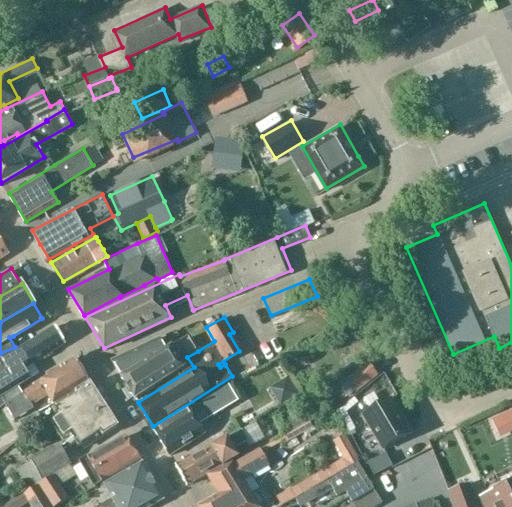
[(0,405),(5,402),(1,395),(19,384),(31,376),(25,366),(66,340),(56,324),(16,348),(15,347),(0,353),(0,405)]
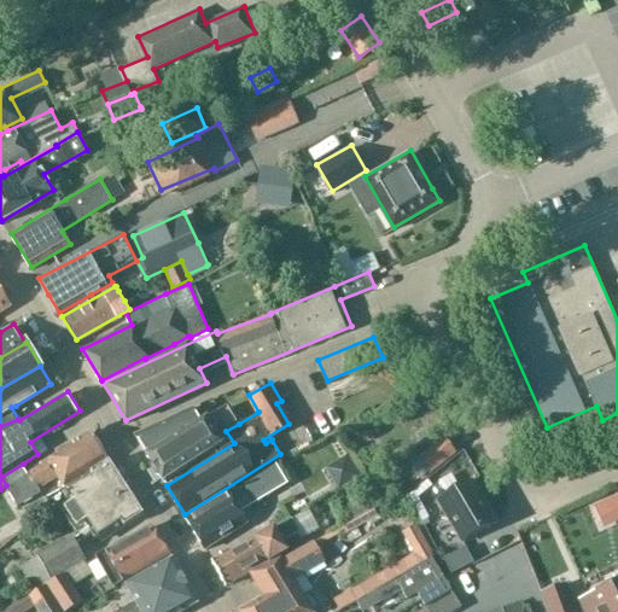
[(219,436),(226,431),(239,424),(227,404),(211,414),(207,417),(147,454),(163,479),(222,442),(219,436)]
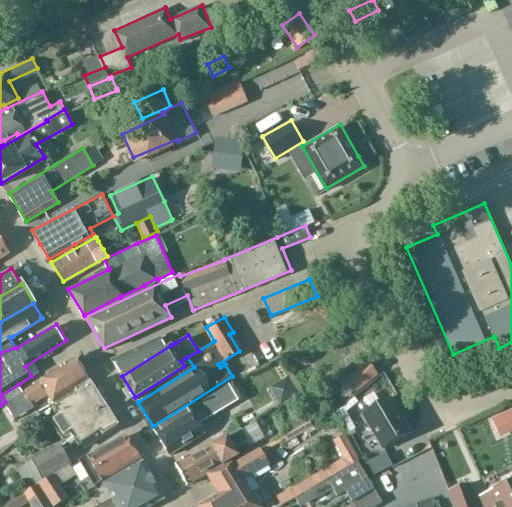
[(111,358),(122,376),(171,345),(175,343),(171,336),(162,341),(159,336),(111,358)]
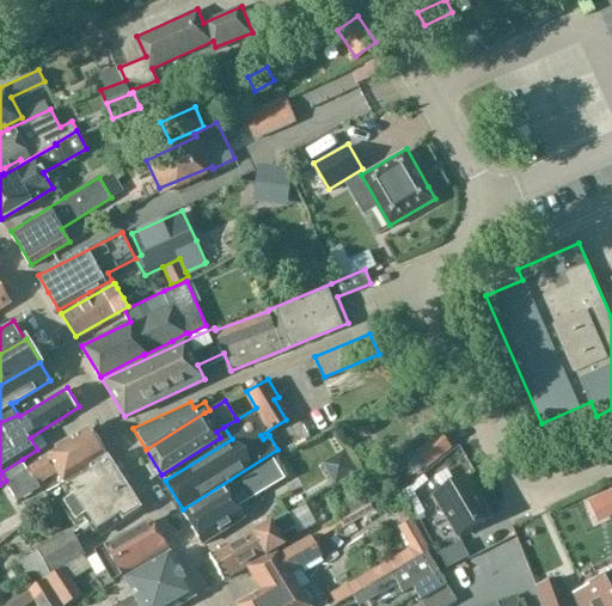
[(1,472),(6,481),(17,500),(42,485),(38,481),(56,470),(62,481),(106,453),(90,426),(71,436),(73,440),(29,467),(23,459),(1,472)]
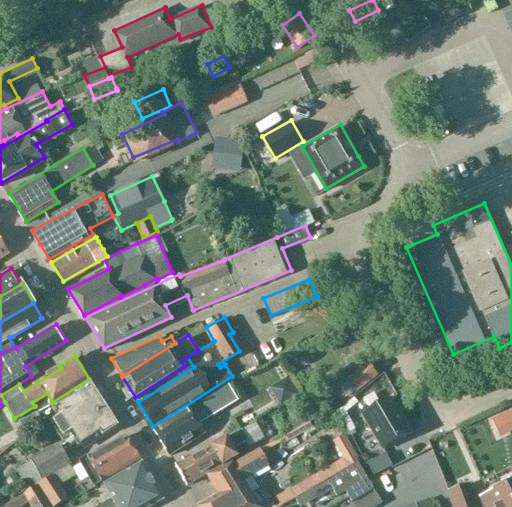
[(368,360),(347,375),(357,388),(378,371),(368,360)]
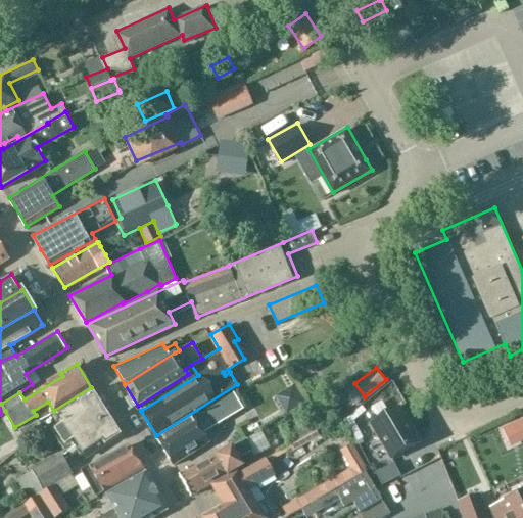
[(38,421),(44,433),(55,427),(65,442),(75,437),(86,455),(122,433),(93,389),(38,421)]
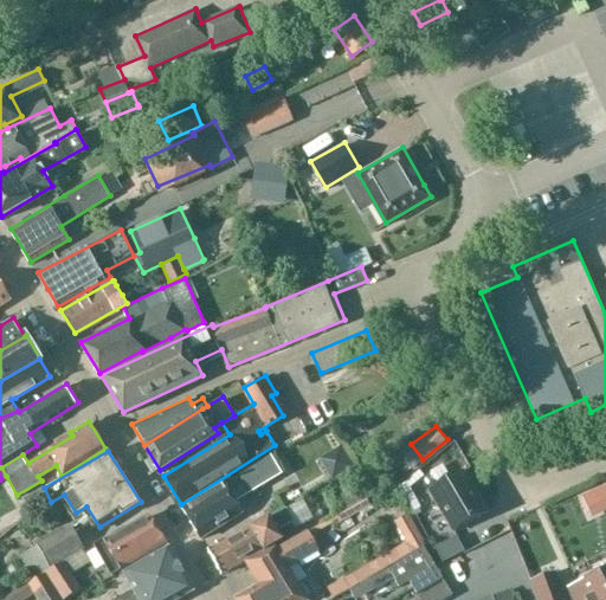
[(282,470),(270,452),(184,508),(201,536),(243,510),(236,500),(282,470)]
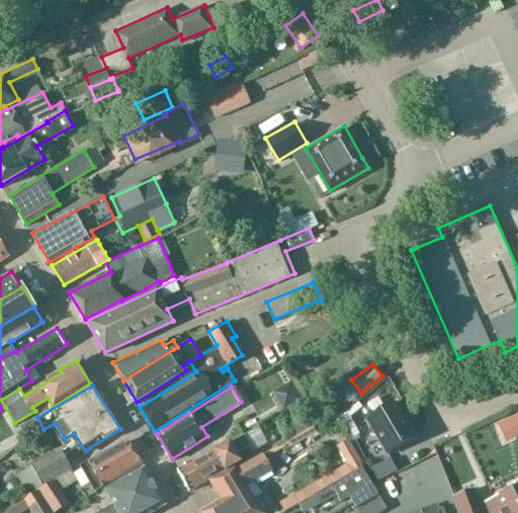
[(396,401),(368,416),(387,451),(415,436),(396,401)]
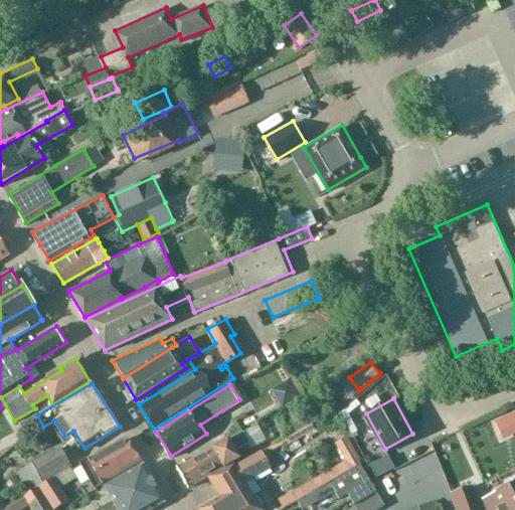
[(514,434),(514,406),(504,412),(514,435),(514,434)]
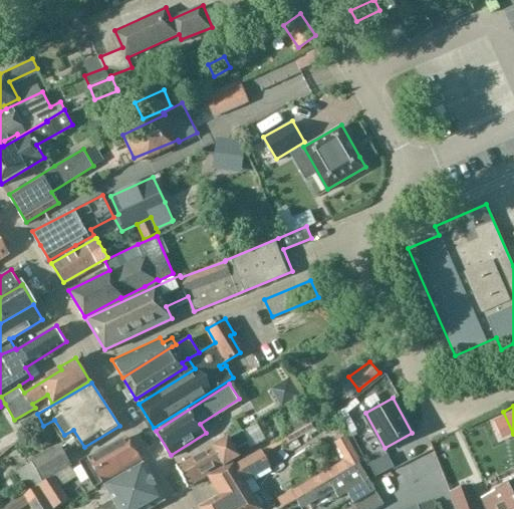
[(309,408),(287,420),(292,430),(314,418),(309,408)]
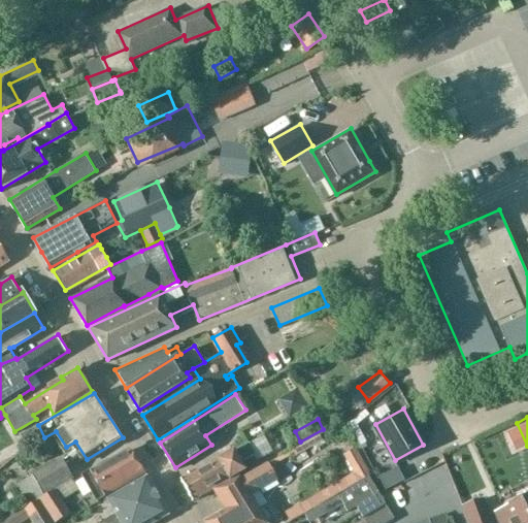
[(244,444),(182,478),(193,497),(230,477),(230,478),(246,468),(239,455),(243,453),(245,456),(254,452),(249,442),(244,444)]
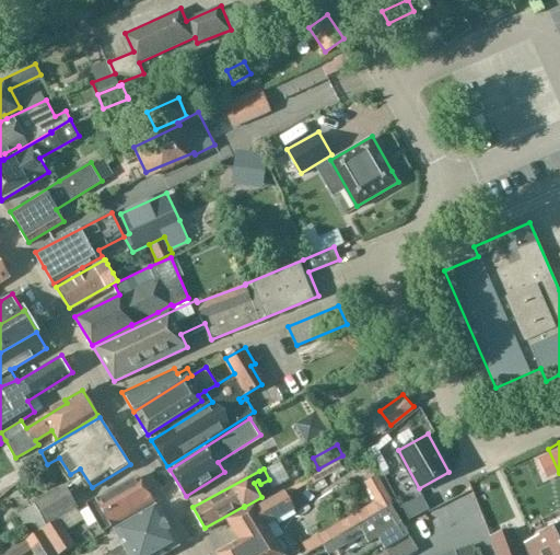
[(364,480),(380,505),(391,498),(376,473),(364,480)]
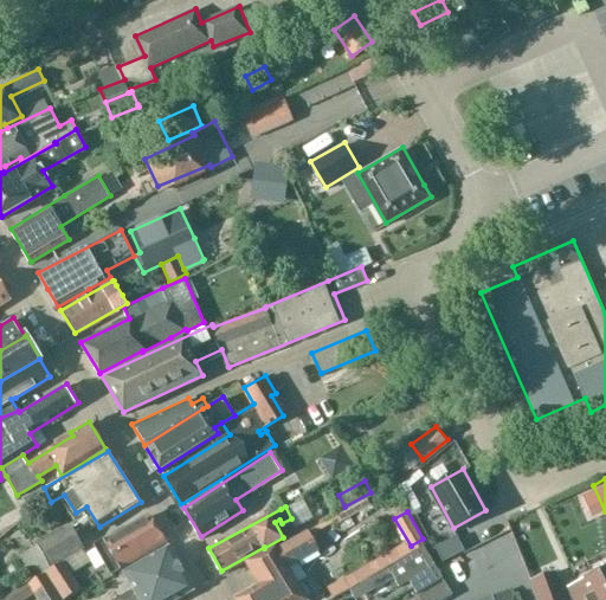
[(166,541),(148,513),(95,544),(111,573),(166,541)]
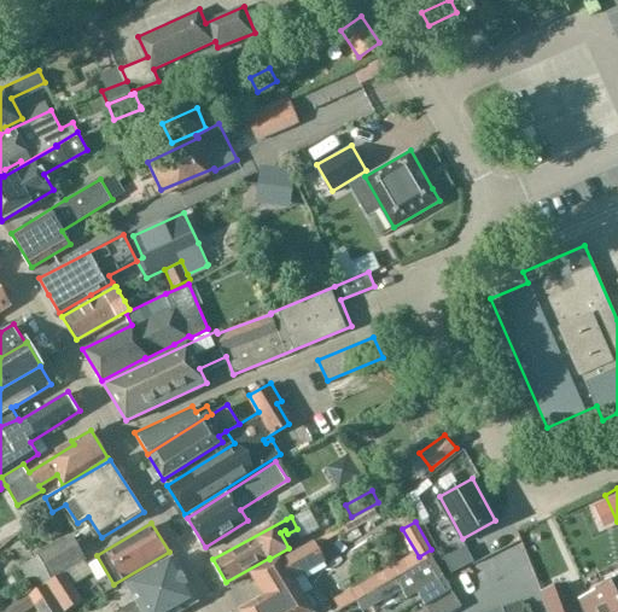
[(71,535),(38,555),(36,555),(18,566),(31,590),(83,558),(83,557),(71,535)]
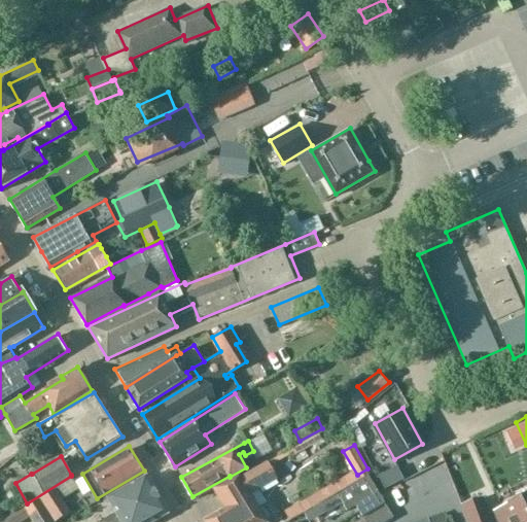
[(265,521),(268,520),(250,492),(277,476),(267,460),(241,476),(239,473),(214,488),(225,507),(204,519),(206,521),(265,521)]
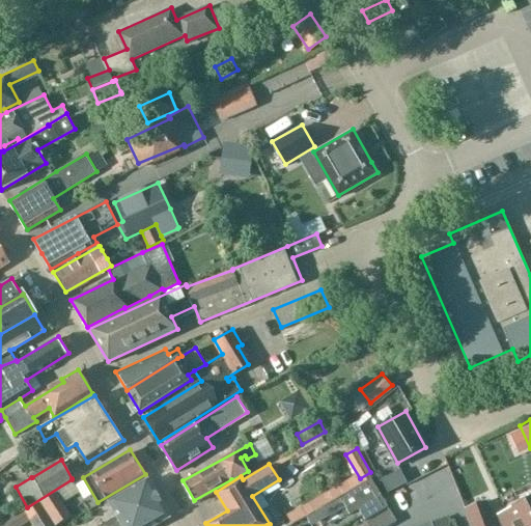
[(399,467),(381,476),(387,489),(407,479),(399,467)]
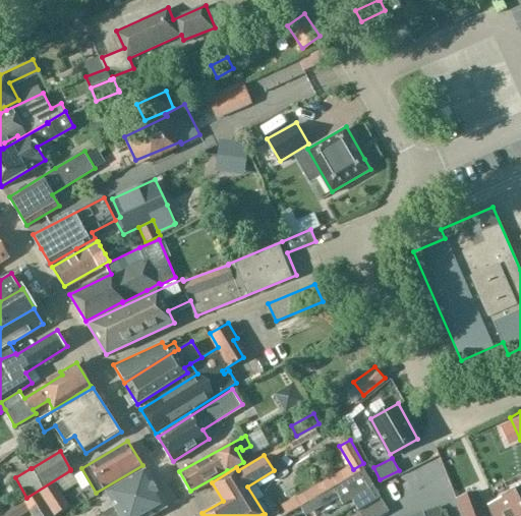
[(381,495),(363,467),(338,482),(339,483),(334,488),(343,503),(352,498),(358,508),(381,495)]
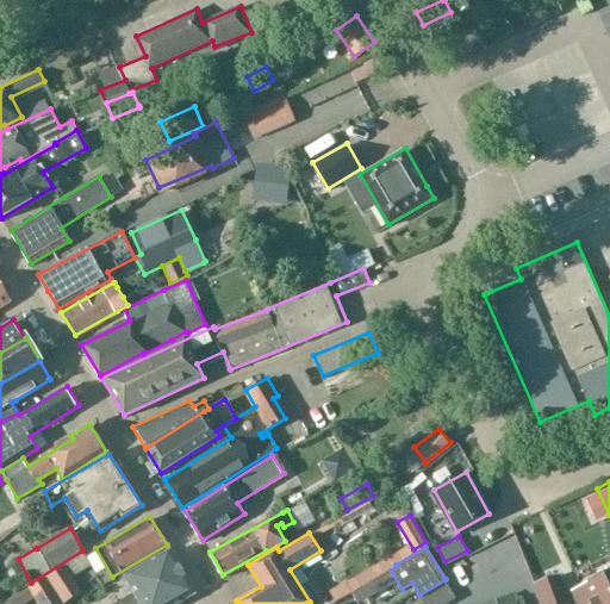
[(112,603),(123,603),(181,571),(169,549),(124,576),(134,591),(112,603)]
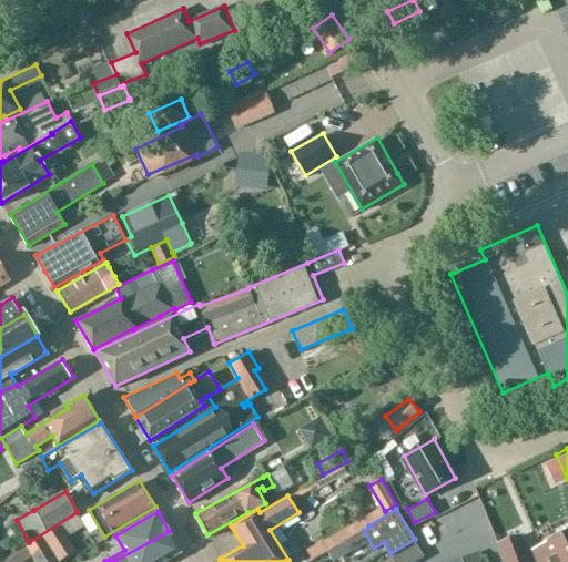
[(56,561),(75,550),(66,535),(84,523),(77,512),(29,542),(30,543),(27,547),(36,561),(56,561)]
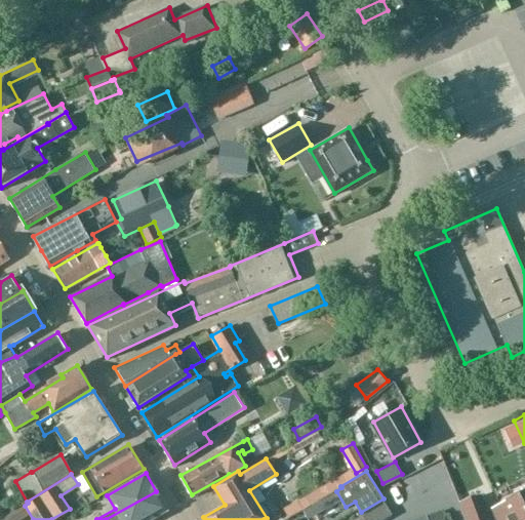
[(287,512),(315,497),(310,488),(283,503),(287,512)]
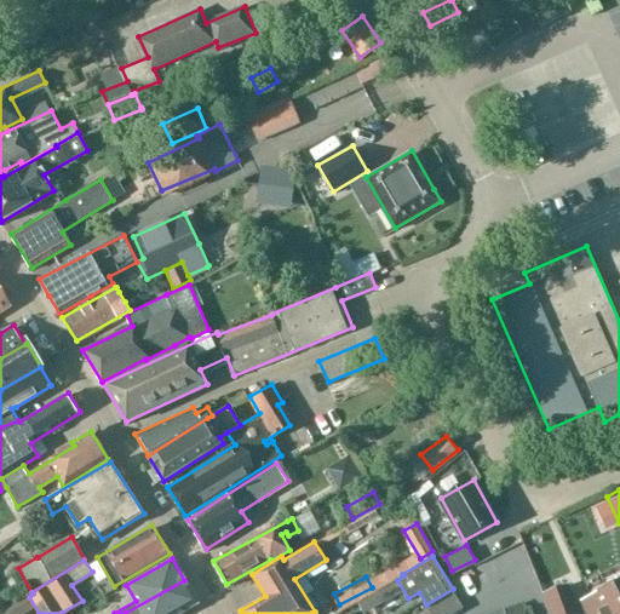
[(176,613),(197,602),(184,580),(125,613),(176,613)]
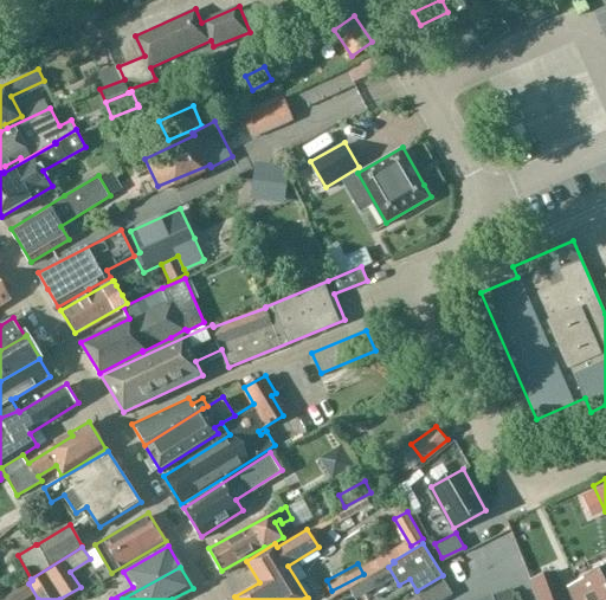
[(567,599),(555,567),(529,576),(537,599),(567,599)]
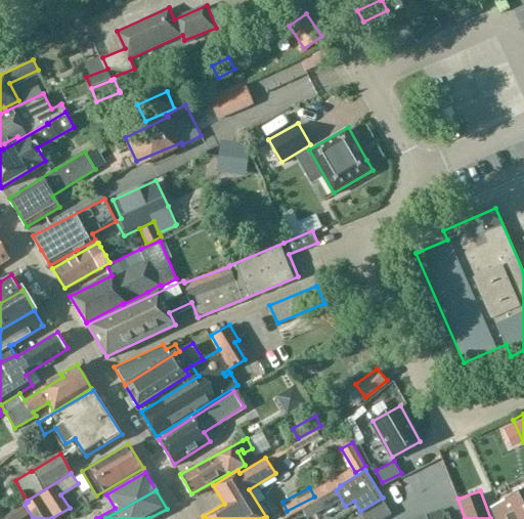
[(523,518),(523,490),(491,507),(496,518),(523,518)]
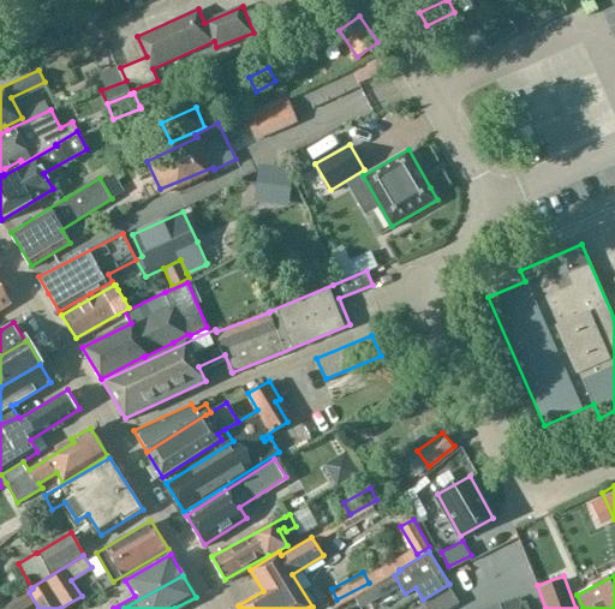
[(446,608),(459,602),(451,587),(424,603),(428,608),(446,608)]
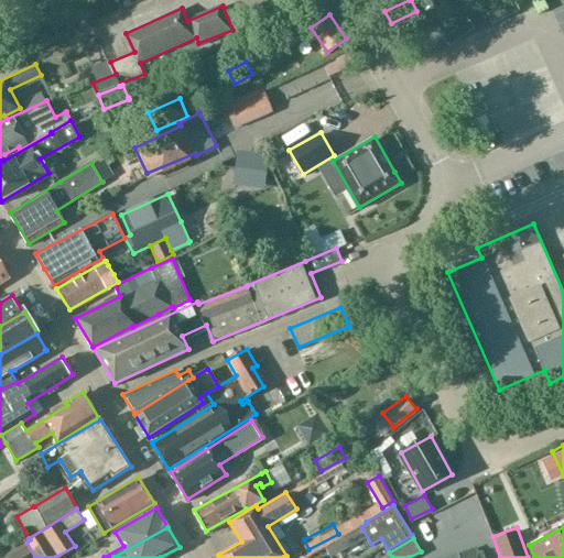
[(463,557),(458,547),(433,557),(463,557)]
